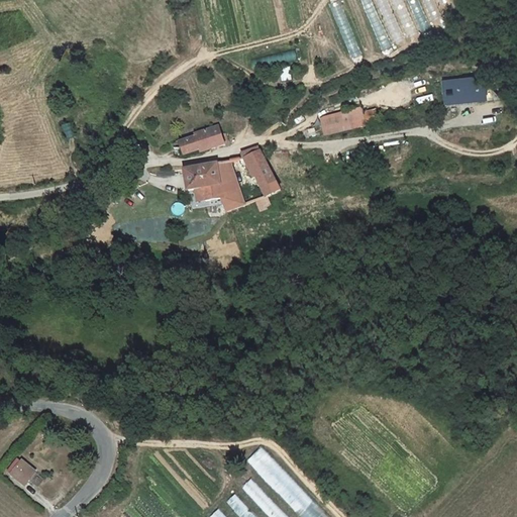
[(337,0),(329,4),(352,59),(362,55),(338,0),(337,0)]
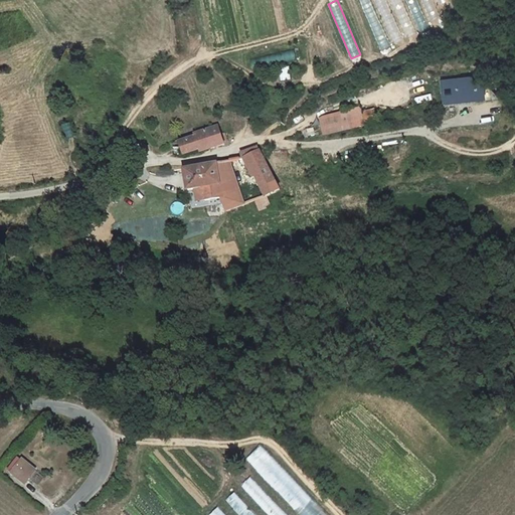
[(451,2),(449,0),(357,0),(382,50),(433,28),(430,22),(441,17),(437,8),(451,2)]
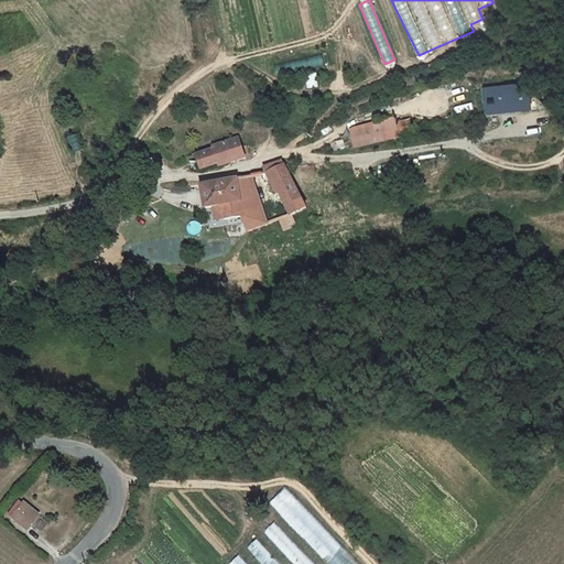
[(275,64),(278,75),(329,64),(327,53),(275,64)]
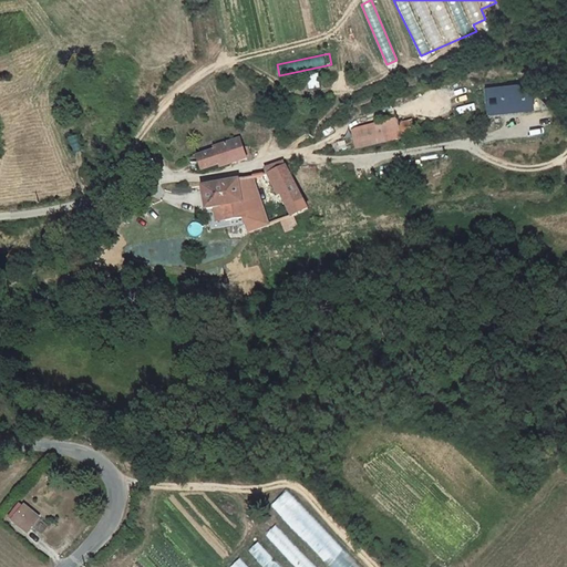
[(534,82),(485,86),(488,114),(537,109),(534,82)]
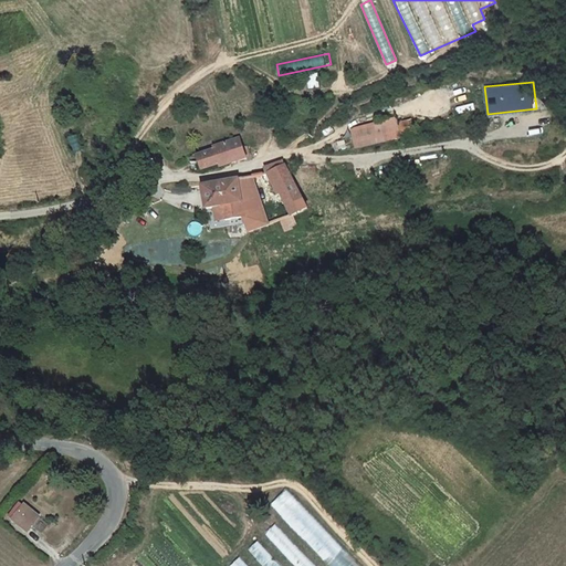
[(396,119),(352,129),(356,149),(400,138),(396,119)]
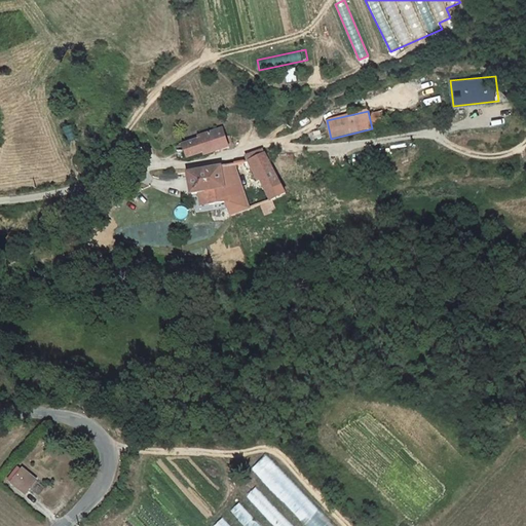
[(203,151),(203,154),(227,149),(225,130),(201,137),(201,141),(185,145),(187,155),(203,151)]
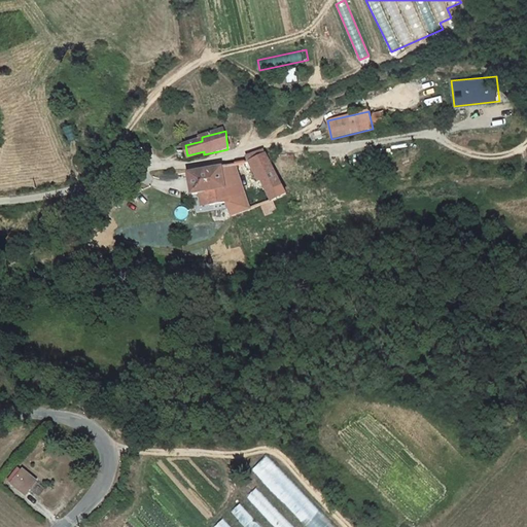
[(271,155),(269,151),(267,151),(244,156),(245,162),(251,162),(267,198),(280,190),(281,188),(267,157),(271,155)]
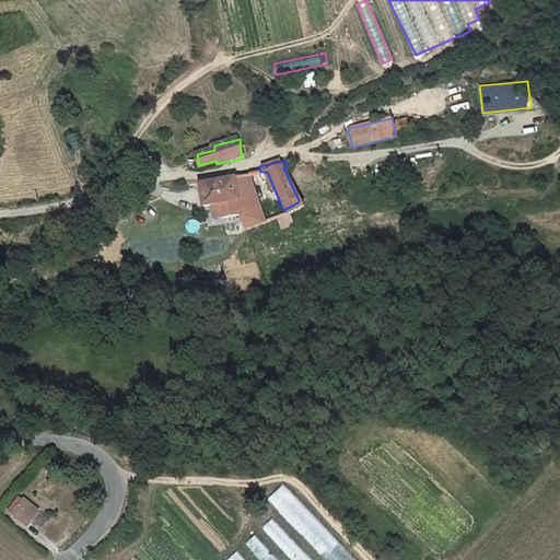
[(248,174),(235,177),(241,214),(243,229),(265,219),(248,174)]
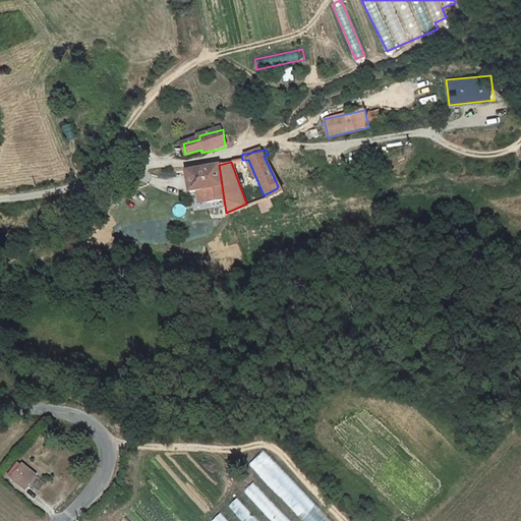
[(206,190),(209,204),(224,199),(219,165),(183,172),(188,193),(206,190)]
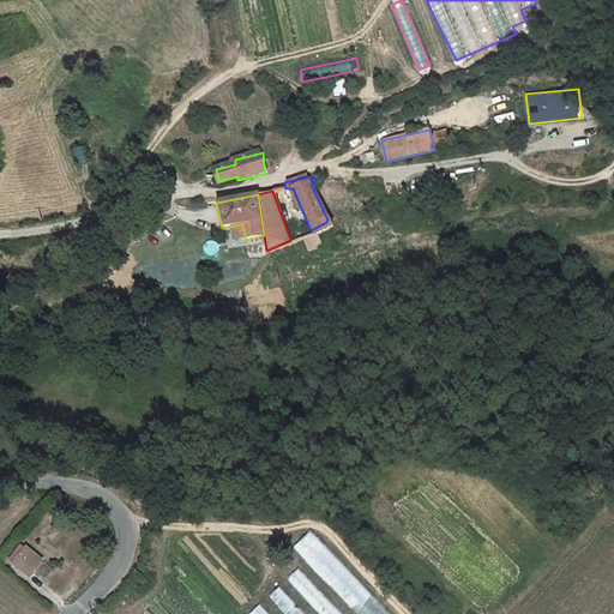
[(326,222),(311,230),(299,236),(305,247),(331,234),(326,222)]
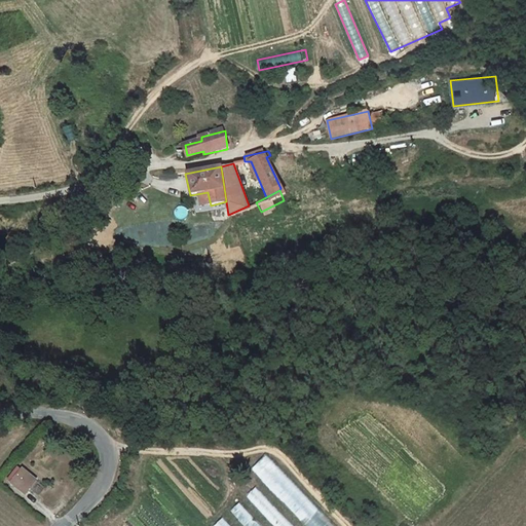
[(255,465),(305,525),(330,525),(269,453),(255,465)]
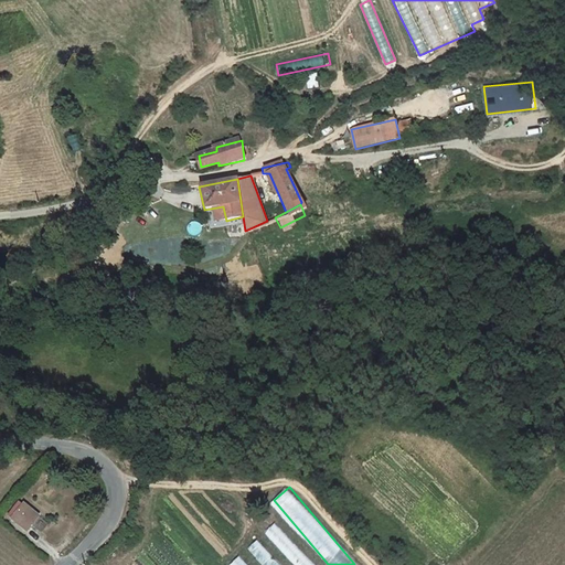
[(28,530),(40,515),(27,503),(14,518),(28,530)]
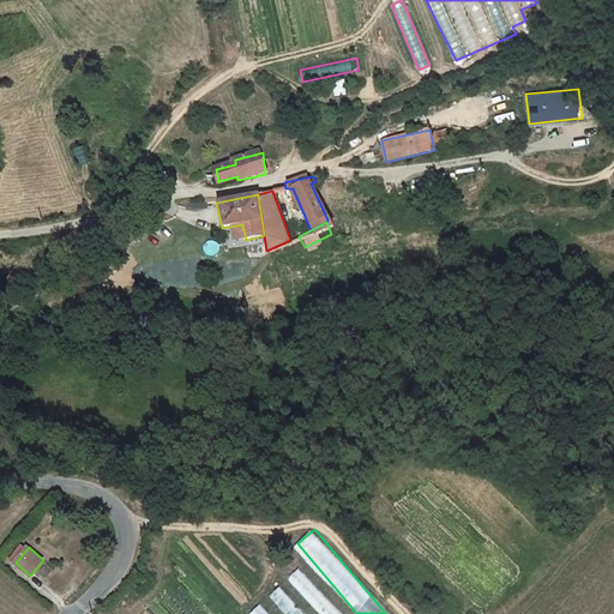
[(341,613),(299,569),(287,579),(319,613),(341,613)]
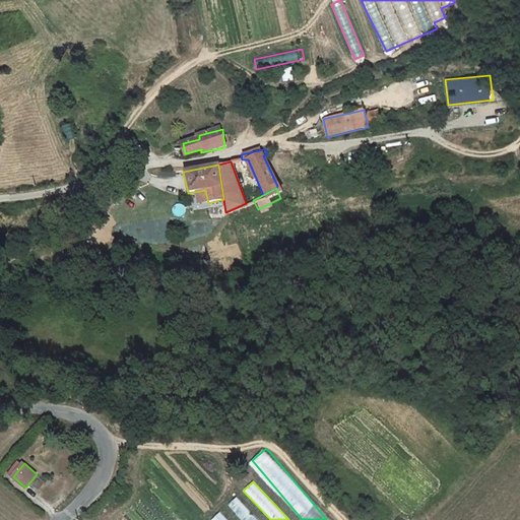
[(241,519),(258,519),(237,497),(228,506),(241,519)]
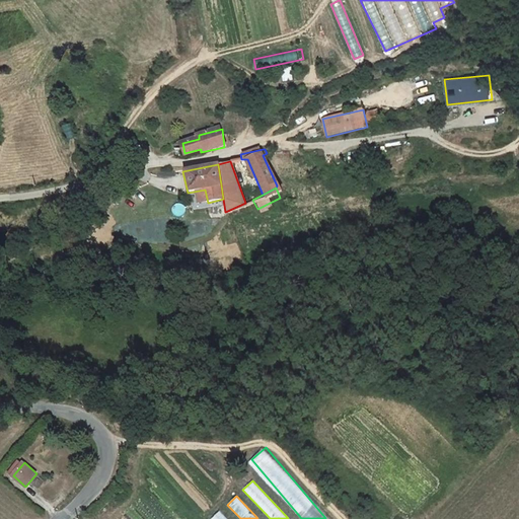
All buildings are outlined.
